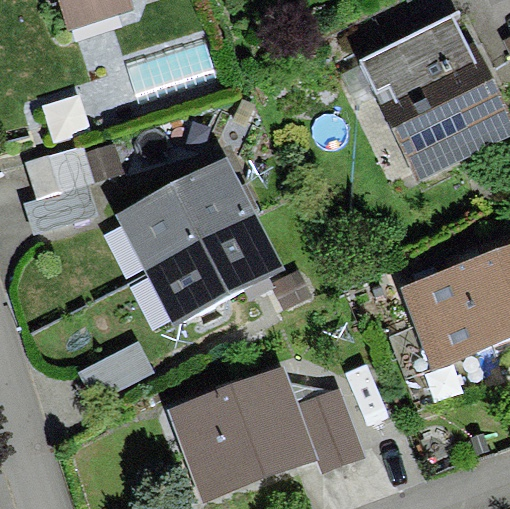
[(60,0),(78,50),(187,11),(182,0),(60,0)]
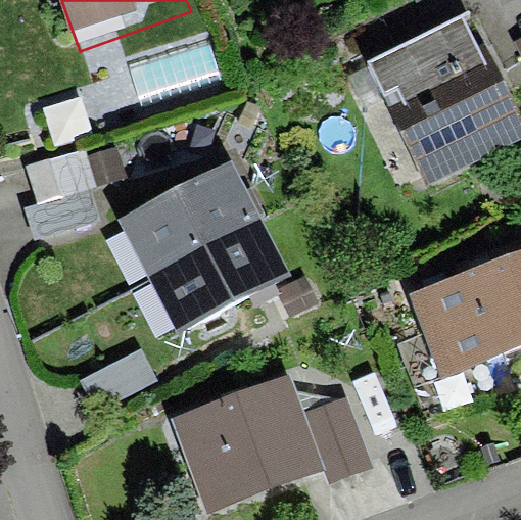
[(520,139),(520,115),(483,41),(476,44),(461,13),(364,62),(427,187),(520,139)]
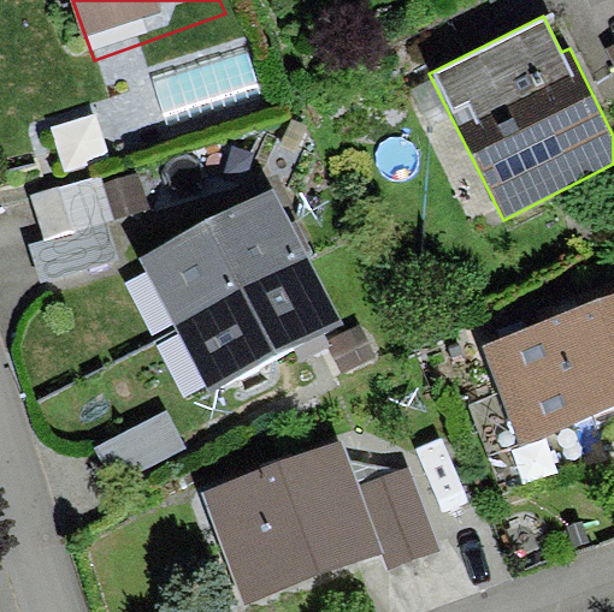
[(29,198),(55,281),(129,259),(102,176),(29,198)]
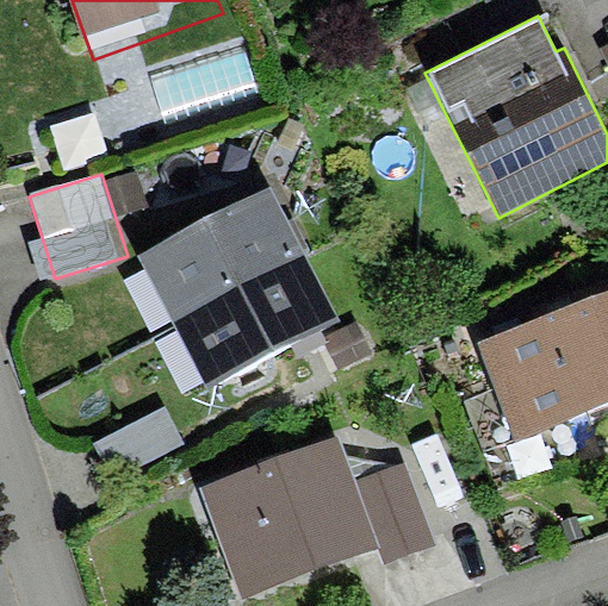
[(143,285),(175,343),(287,283),(255,224),(143,285)]
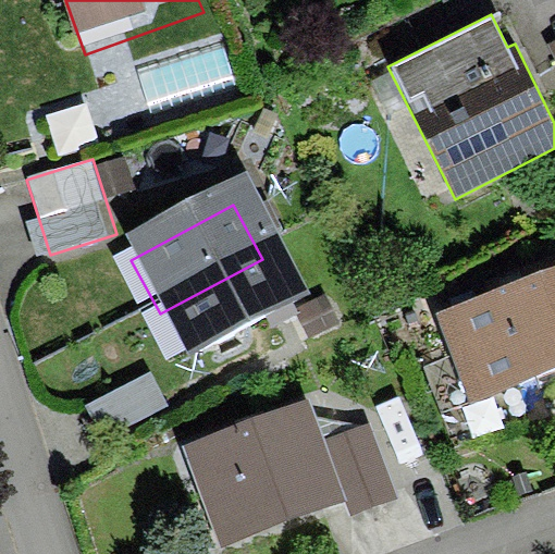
[(160,314),(189,368),(292,312),(262,259),(160,314)]
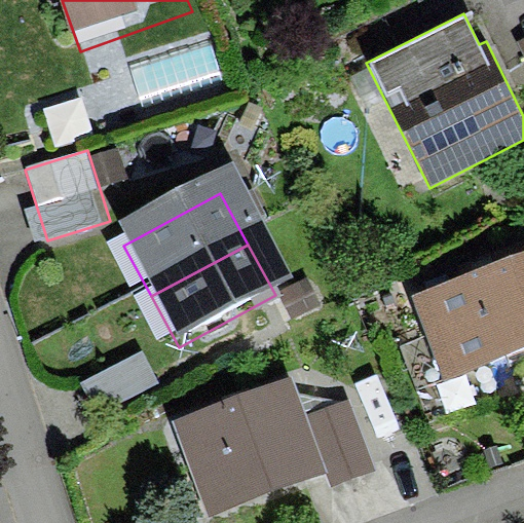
[(523,252),(411,295),(424,331),(398,341),(415,386),(523,344),(523,252)]
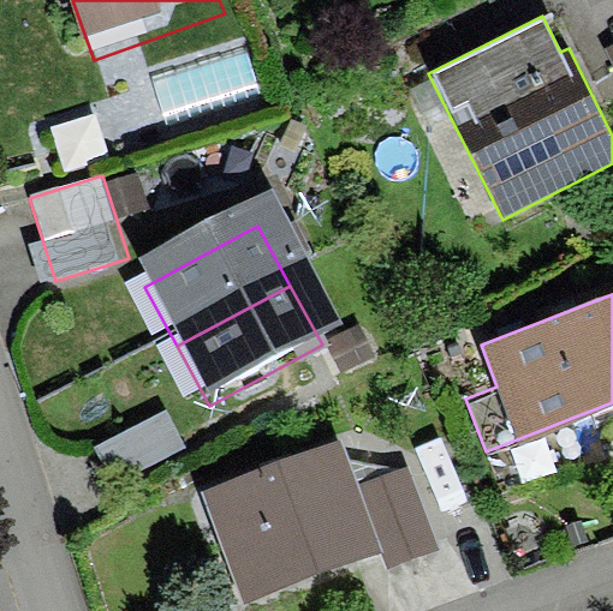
[(341,436),(201,489),(243,600),(384,549),(358,481),(341,436)]
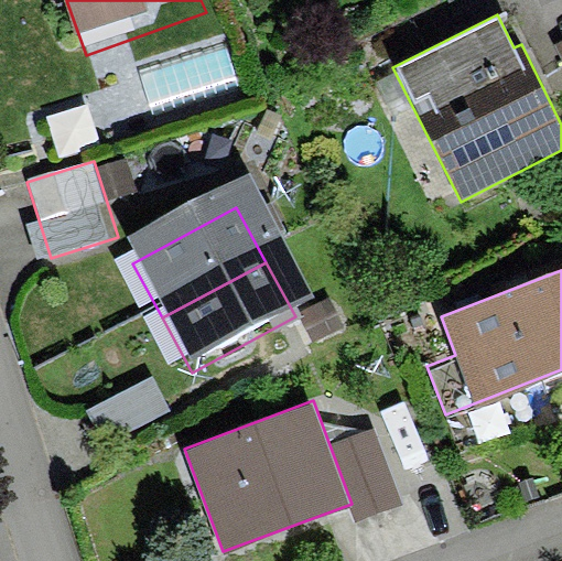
[(373,425),(328,442),(352,504),(356,516),(400,499),(373,425)]
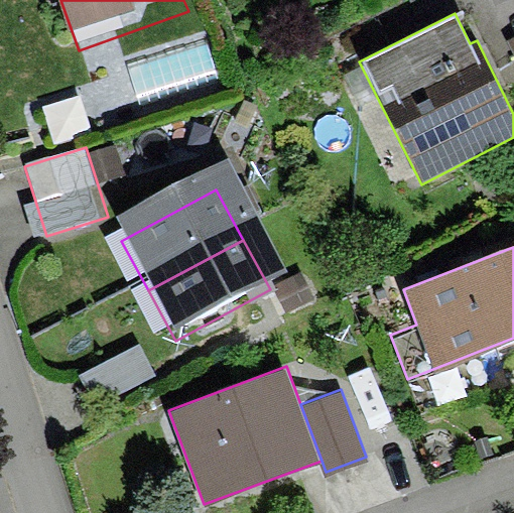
All buildings are outlined.
